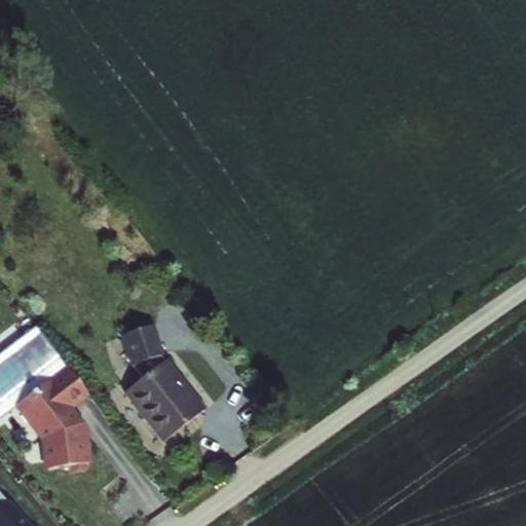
[(155,324),(120,336),(130,367),(165,354),(155,324)]
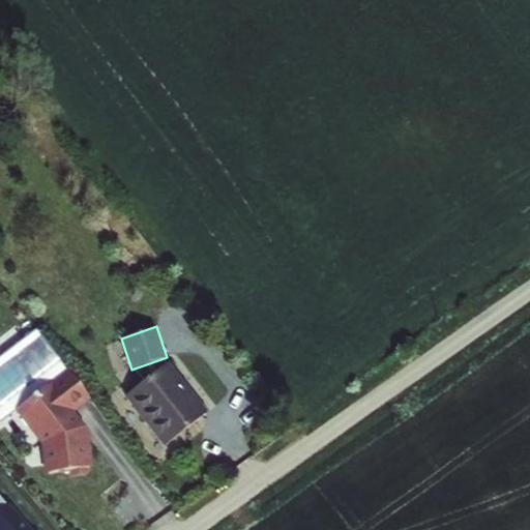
[(0,422),(17,410),(67,367),(36,327),(0,354),(0,422)]
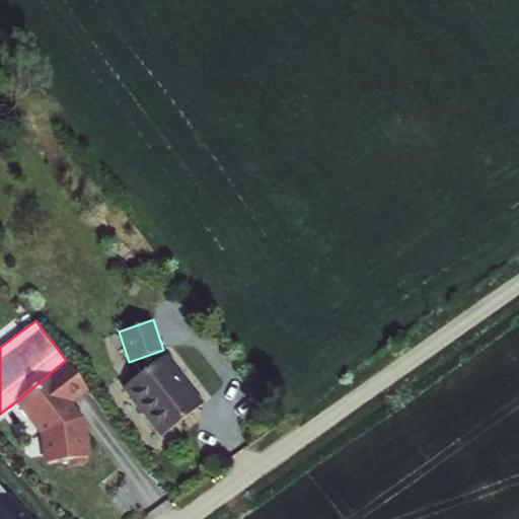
[(122,387),(162,438),(204,403),(165,354),(122,387)]
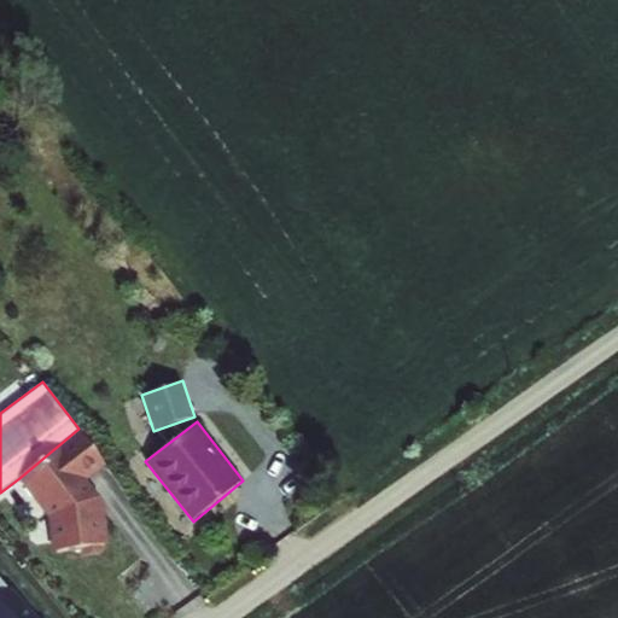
[(109,546),(104,503),(101,503),(99,496),(87,479),(105,466),(79,429),(19,478),(47,517),(53,554),(81,549),(82,557),(103,554),(103,547),(109,546)]
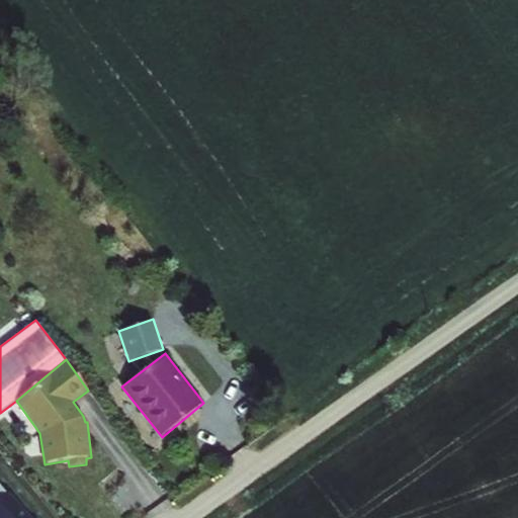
[(0,517),(30,517),(9,492),(7,493),(0,499),(0,517)]
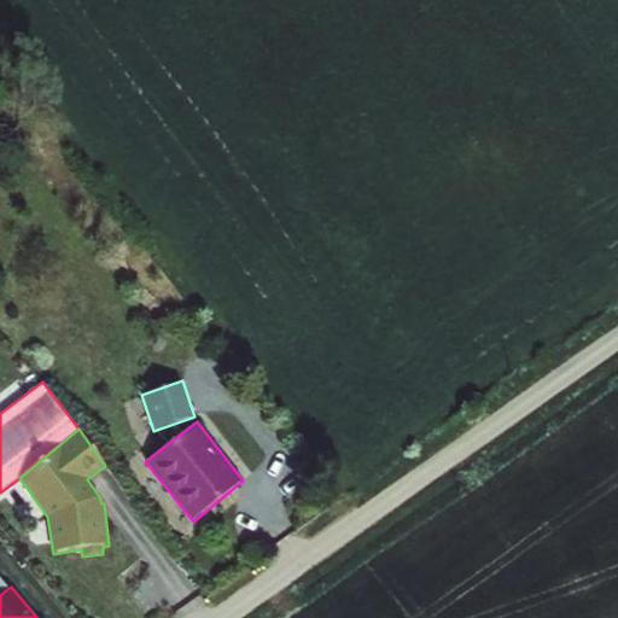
All buildings are outlined.
